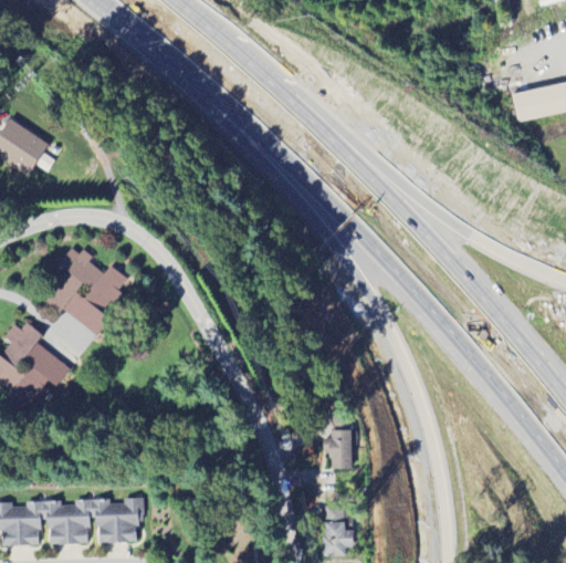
[(565,110),(565,81),(511,92),(516,121),(565,110)]
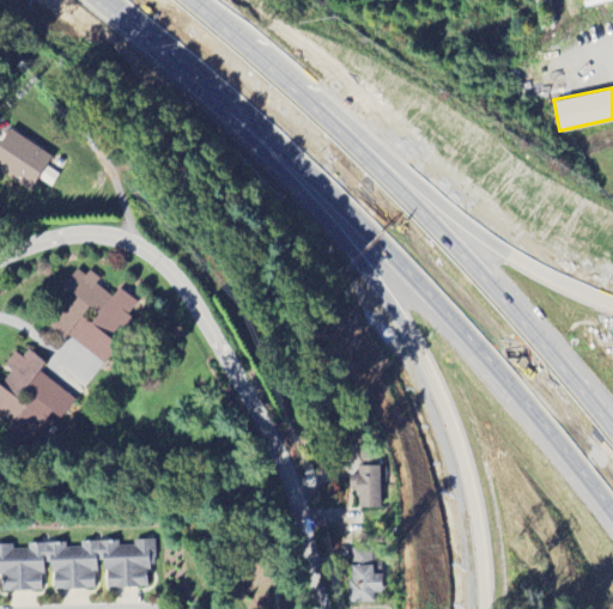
[(0,140),(0,170),(31,189),(52,153),(8,128),(0,140)]
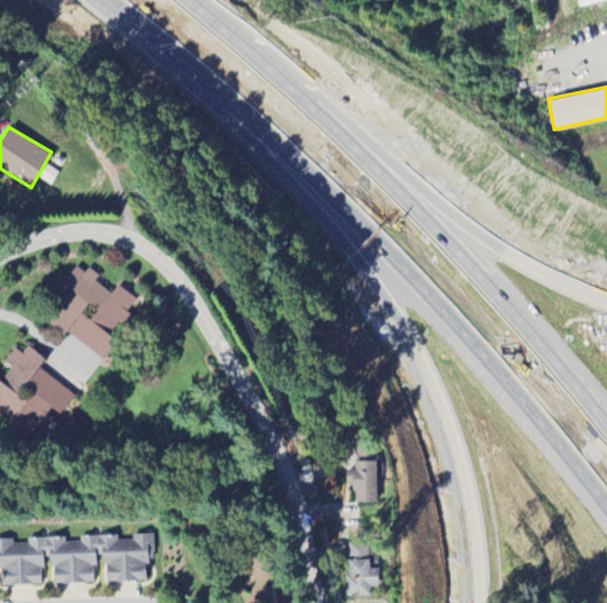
[(49,322),(112,363),(123,345),(110,335),(119,322),(128,329),(135,318),(126,310),(135,296),(116,284),(114,289),(85,270),(84,271),(75,264),(63,283),(70,288),(49,322)]
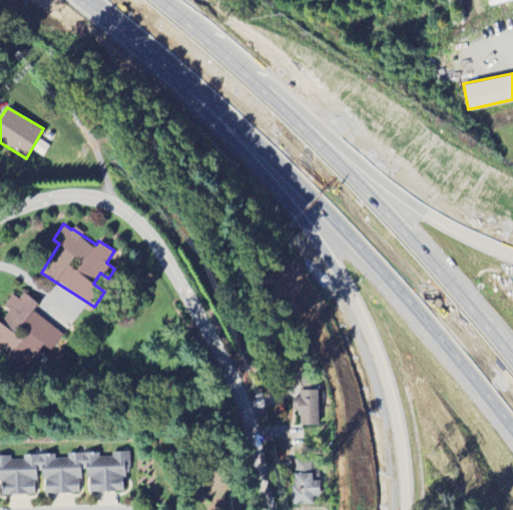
[(63,334),(32,310),(37,303),(23,292),(18,299),(12,294),(3,305),(9,310),(0,322),(0,346),(10,354),(4,362),(24,376),(46,347),(50,350),(63,334)]
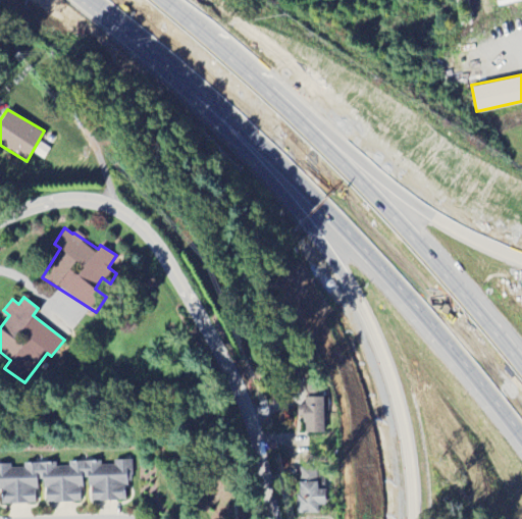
[(304,431),(325,431),(325,397),(322,397),(322,383),(306,383),(306,404),(298,404),(298,416),(304,416),(304,431)]
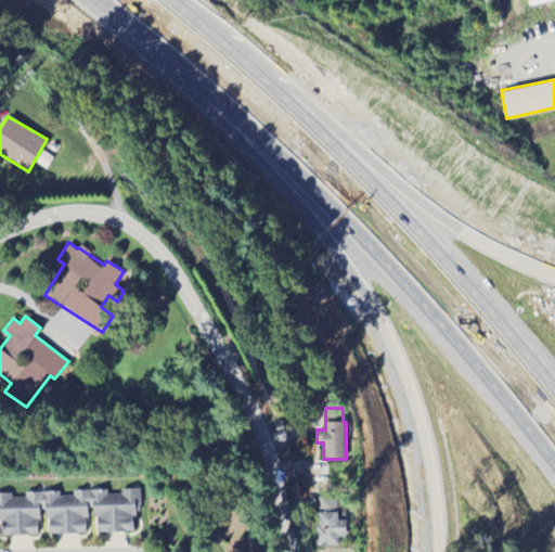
[(0,491),(0,534),(38,533),(38,509),(47,509),(48,533),(90,531),(137,530),(136,487),(119,488),(119,489),(24,491),(24,496),(11,496),(11,491),(0,491)]
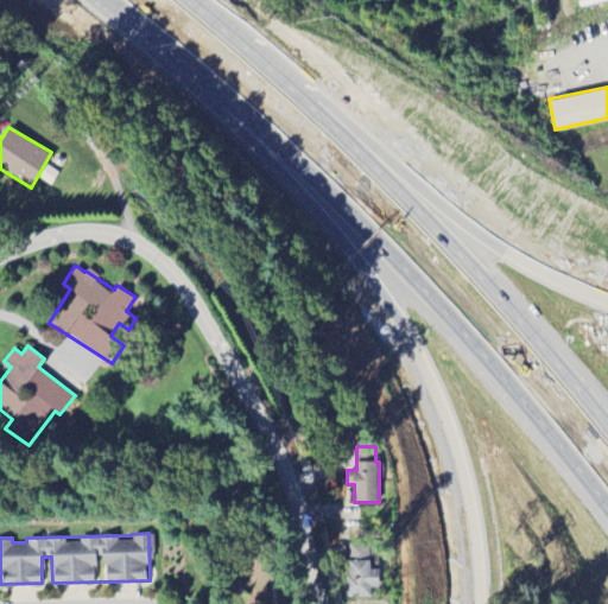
[(346,560),(347,595),(369,595),(369,586),(379,586),(379,570),(371,570),(369,559),(346,560)]
